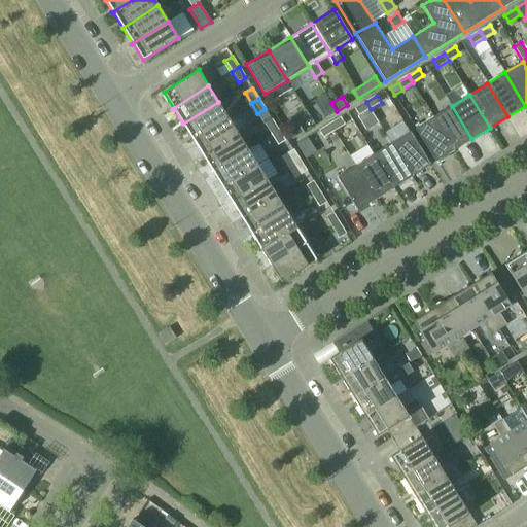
[(191,140),(227,117),(218,102),(183,124),(192,139),(191,140)]
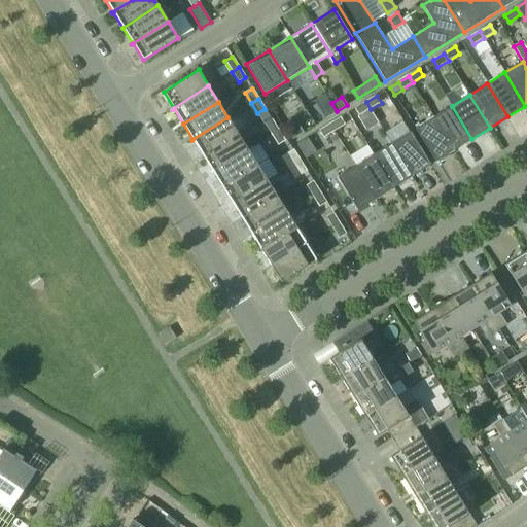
[(371,109),(366,102),(355,108),(360,115),(371,109)]
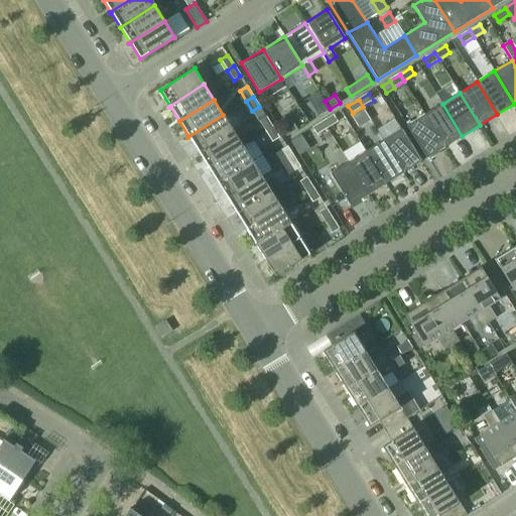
[(330,109),(325,101),(314,107),(319,115),(330,109)]
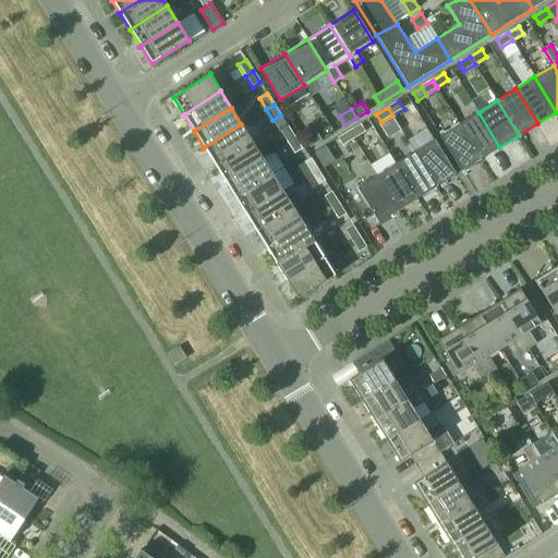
[(499,147),(478,112),(459,124),(481,159),(499,147)]
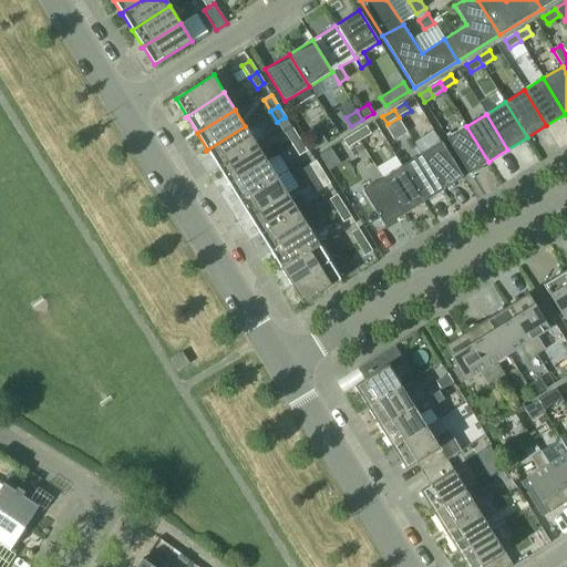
[(218,167),(256,143),(245,126),(206,151),(206,152),(208,151),(218,167)]
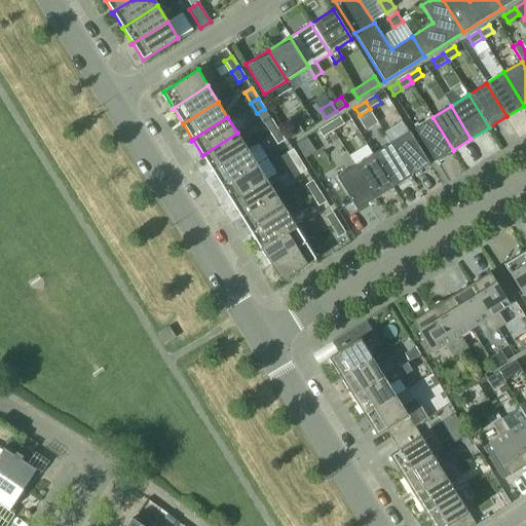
[(345,124),(340,117),(330,123),(334,130),(345,124)]
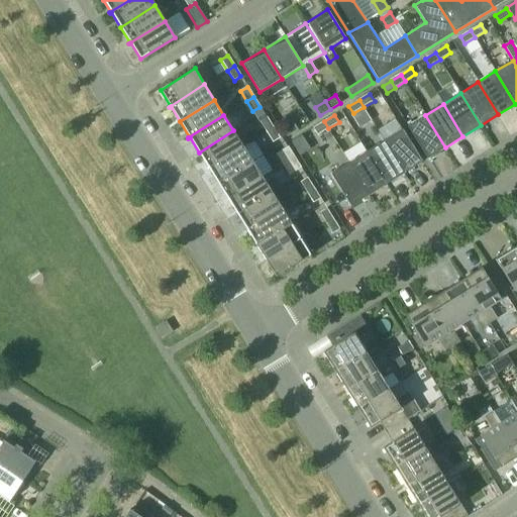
[(425,115),(407,126),(427,159),(445,147),(425,115)]
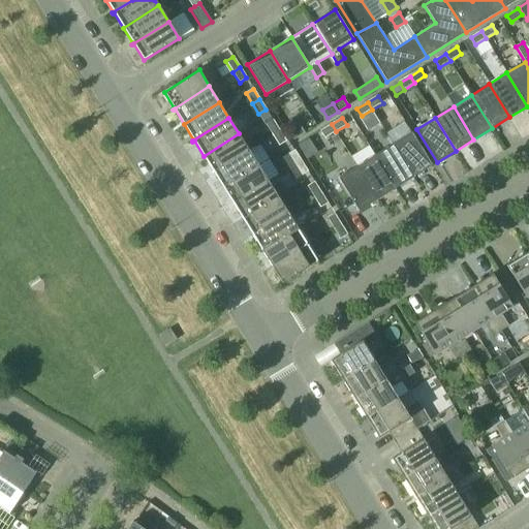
[(273,134),(279,130),(273,120),(266,124),(273,134)]
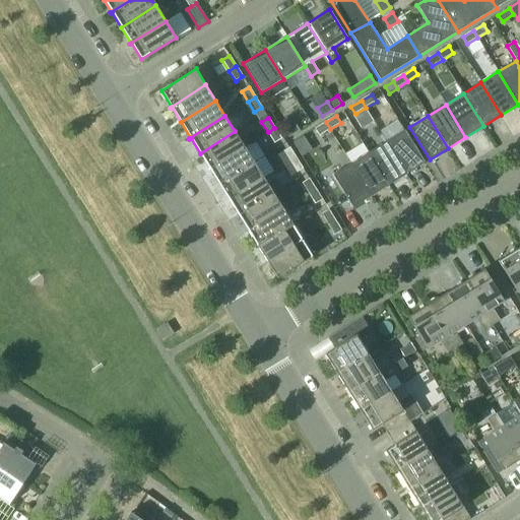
[(330,129),(326,122),(316,129),(320,136),(330,129)]
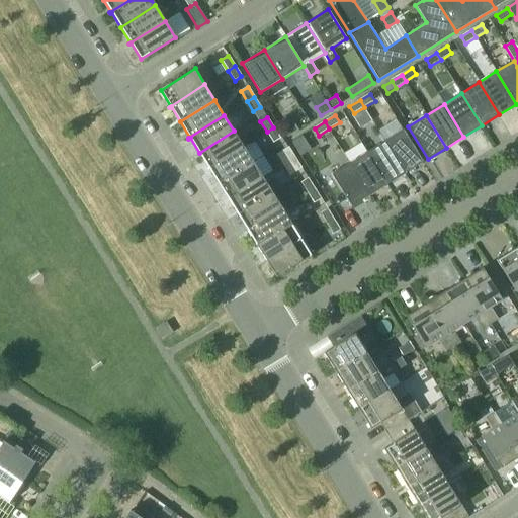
[(298,130),(293,122),(283,128),(288,136),(298,130)]
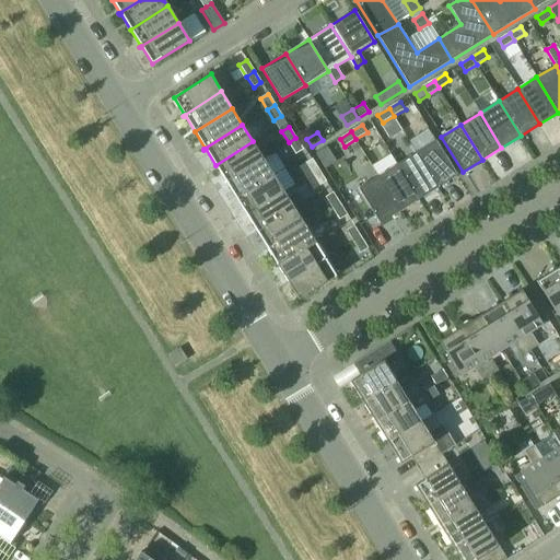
[(302,149),(295,138),(289,142),(295,153),(302,149)]
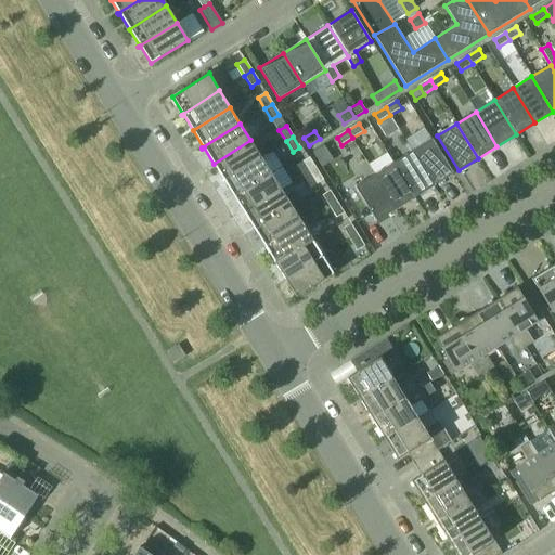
[(434,185),(453,173),(431,139),(412,151),(434,185)]
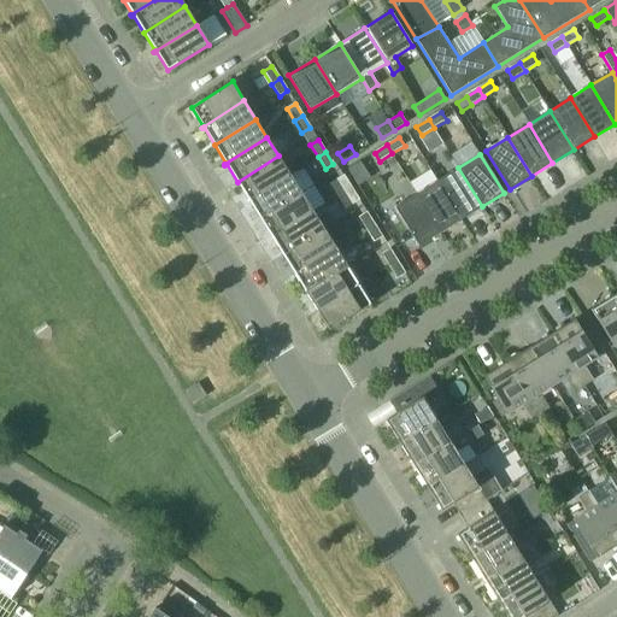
[(247,200),(247,201),(289,175),(278,156),(238,182),(248,199),(247,200)]
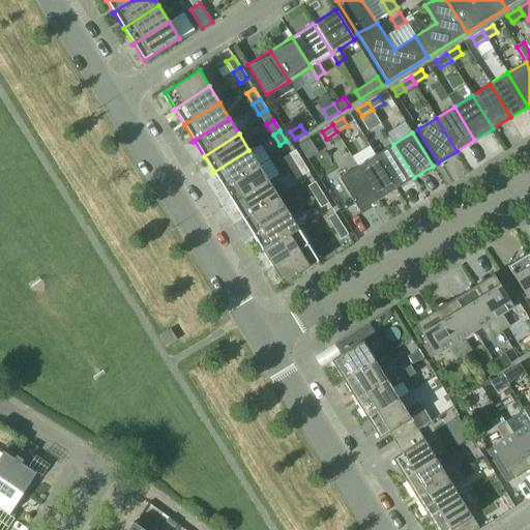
[(376,155),(396,188),(414,177),(393,144),(376,155)]
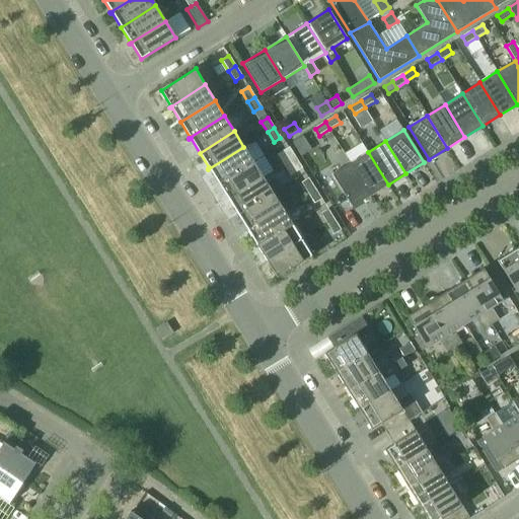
[(219,183),(253,162),(243,147),(208,169),(210,168),(219,183)]
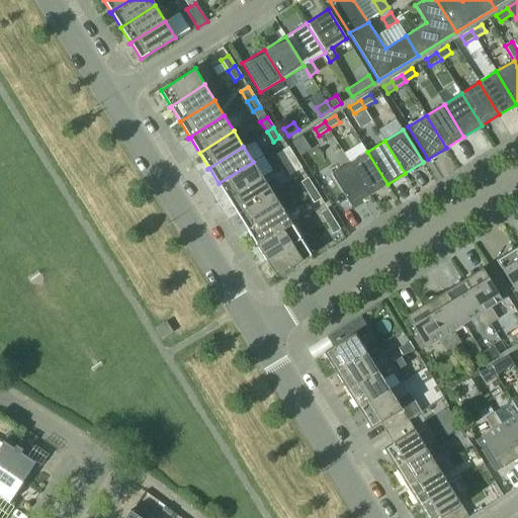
[(287,162),(294,158),(288,148),(281,152),(287,162)]
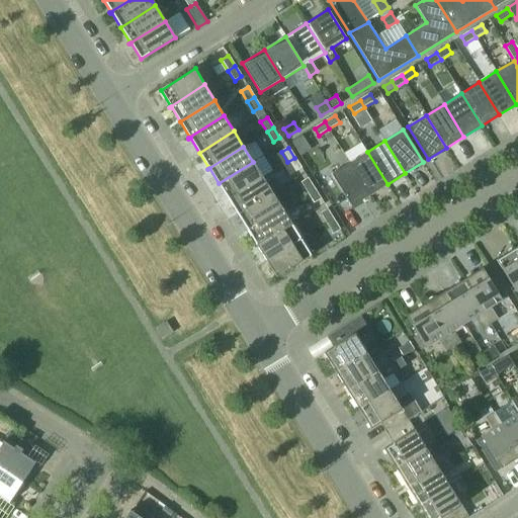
[(349,163),(369,195),(387,184),(367,152),(349,163)]
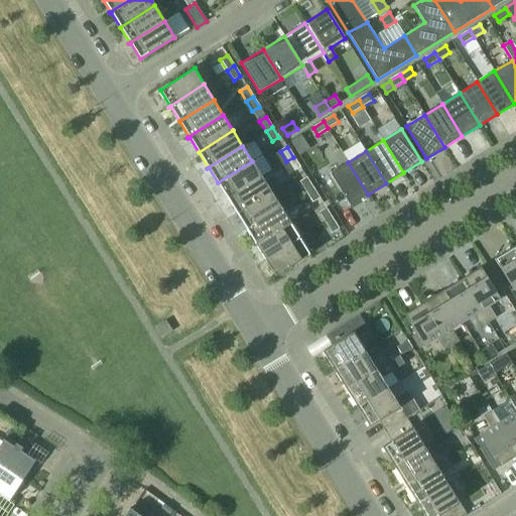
[(299,167),(293,157),(286,161),(293,171),(299,167)]
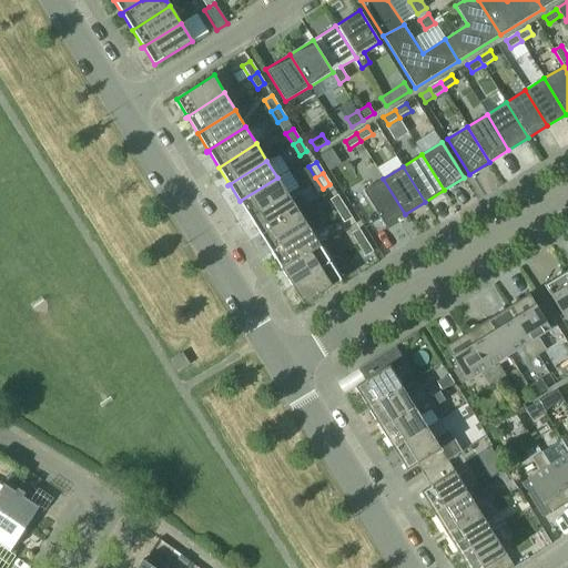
[(249,219),(249,220),(287,194),(277,178),(240,201),(250,217),(249,219)]
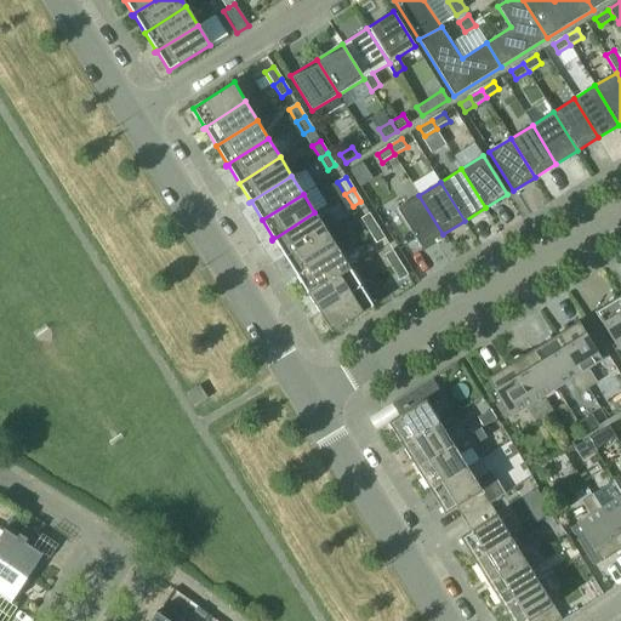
[(443,234),(419,195),(397,209),(421,248),(443,234)]
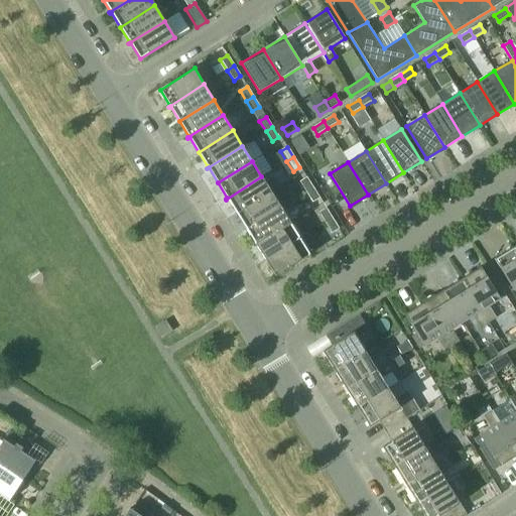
[(237,214),(271,191),(261,176),(226,200),(228,199),(237,214)]
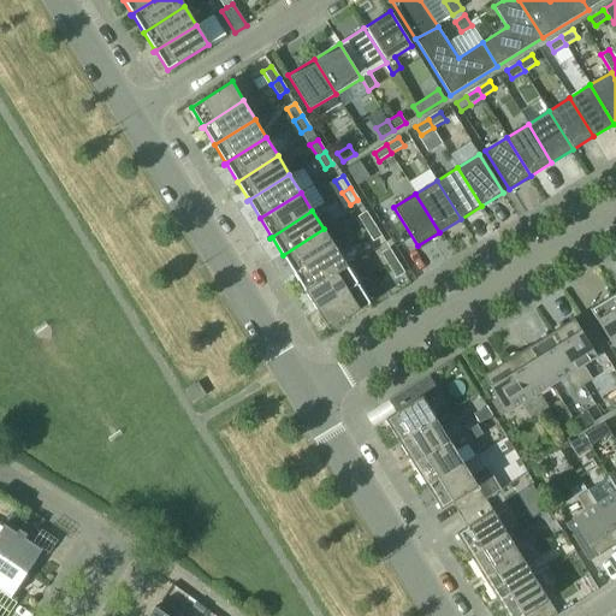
[(365,230),(373,224),(366,212),(357,218),(365,230)]
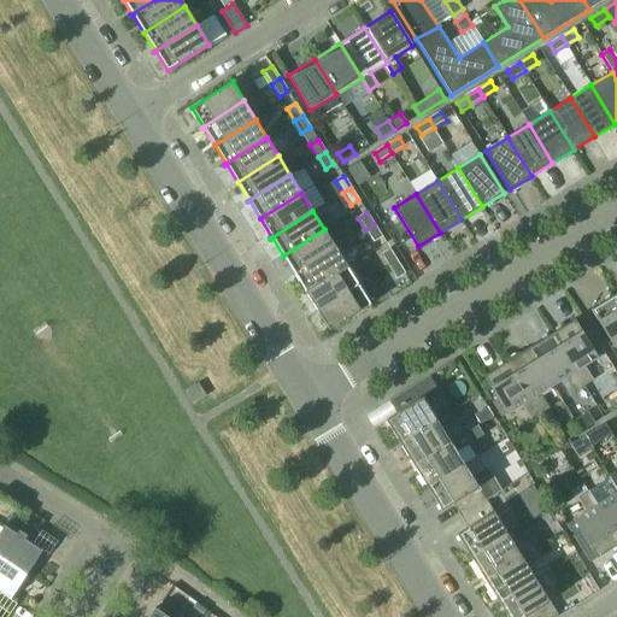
[(382,238),(374,224),(365,230),(374,242),(382,238)]
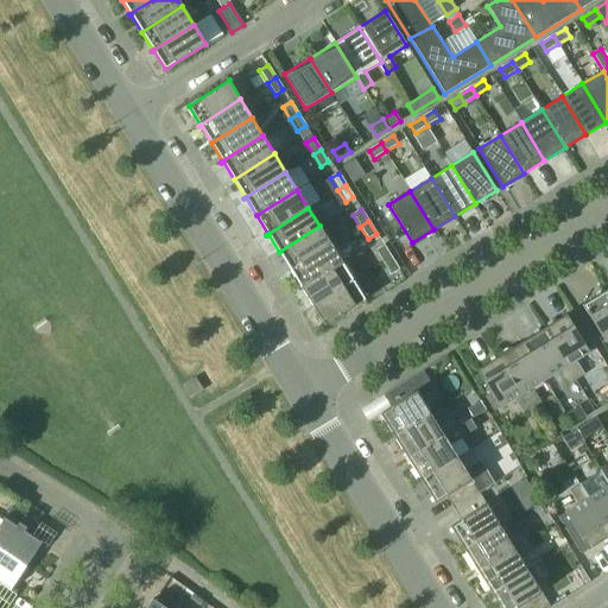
[(289,271),(330,245),(320,226),(279,252),(290,270),(289,271)]
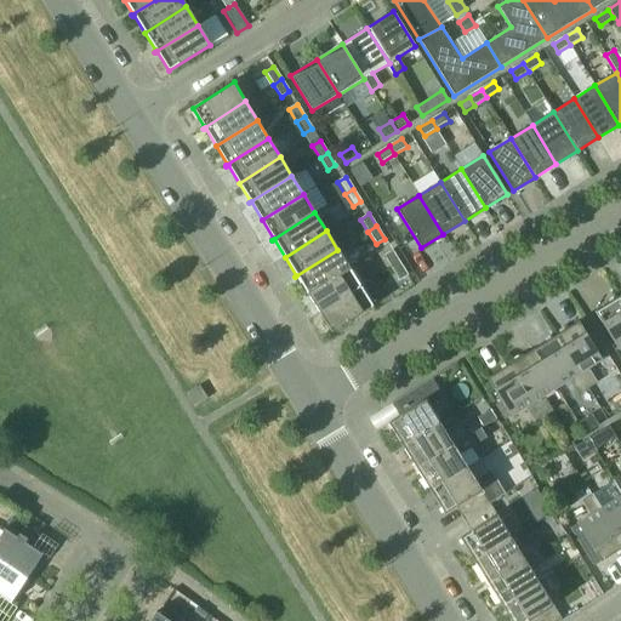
[(308,295),(349,268),(337,250),(295,277),(295,278),(297,277),(308,295)]
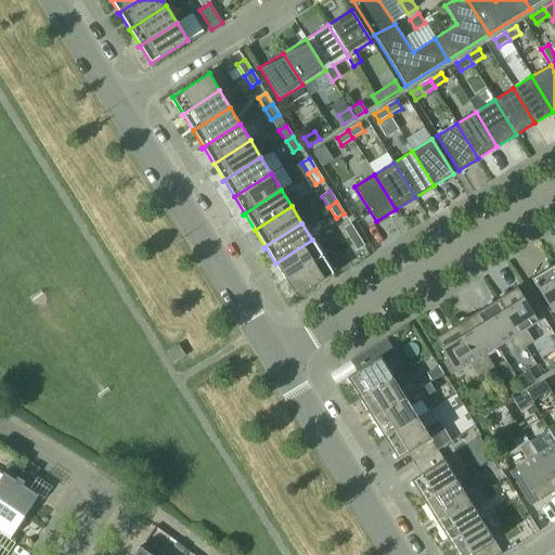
[(349,240),(357,235),(350,224),(343,229),(349,240)]
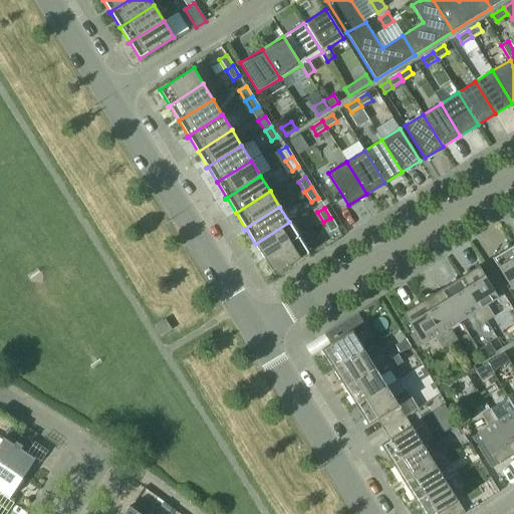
[(336,228),(330,218),(323,222),(329,232),(336,228)]
